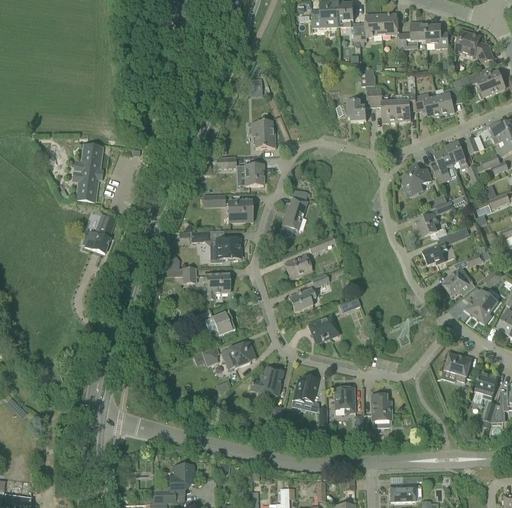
[(322,26),(337,25),(336,0),(320,0),(321,12),(319,12),(318,9),(311,9),(312,26),(322,26)]
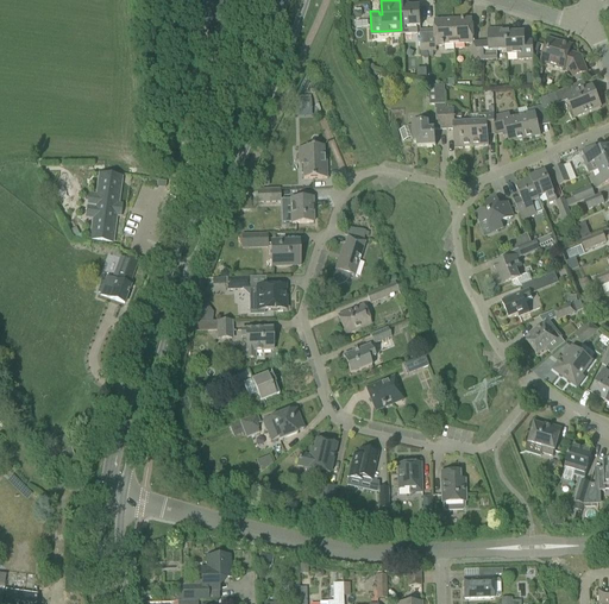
[(400,0),(401,30),(418,29),(416,23),(420,23),(419,1),(408,2),(408,0),(400,0)]
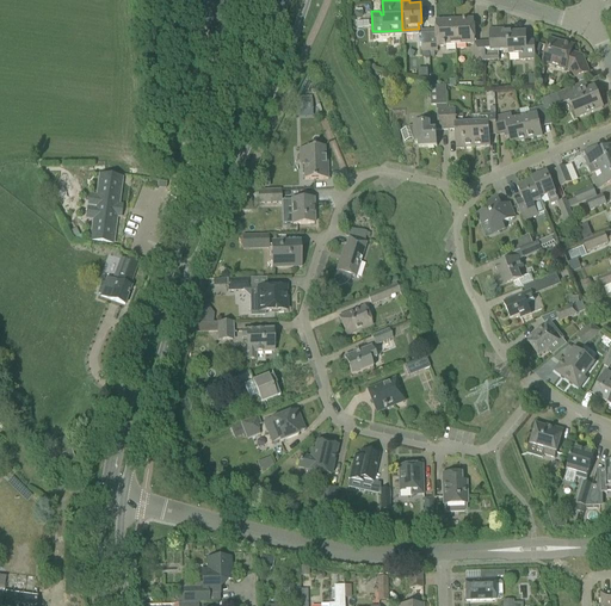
[(429,26),(430,47),(438,47),(437,42),(445,42),(445,41),(456,41),(455,16),(436,17),(436,26),(429,26)]
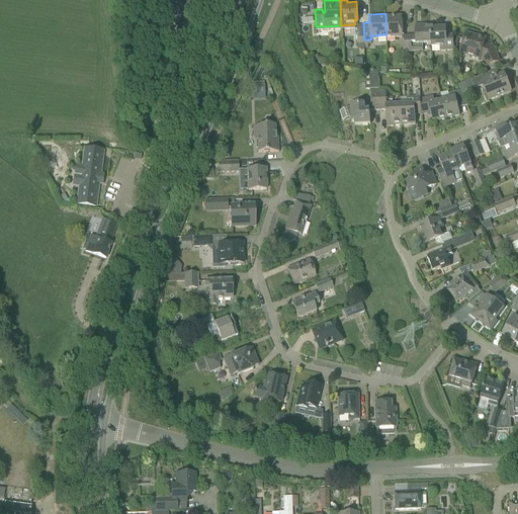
[(385,13),(386,34),(402,33),(403,51),(410,50),(410,48),(408,35),(403,35),(402,13),(385,13)]
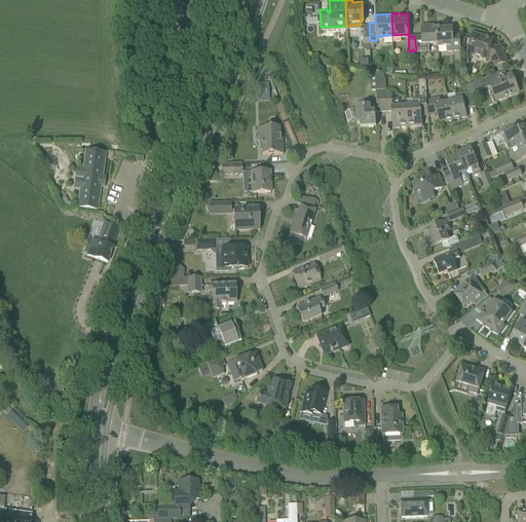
[(414,33),(414,36),(416,48),(429,48),(429,41),(438,41),(438,25),(437,22),(421,23),(421,33),(414,33)]
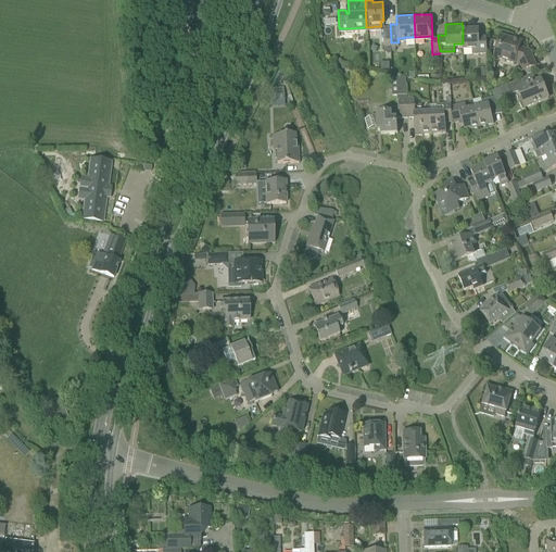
[(463,26),(463,44),(463,47),(471,46),(472,51),(487,50),(487,34),(479,34),(479,25),(463,26)]
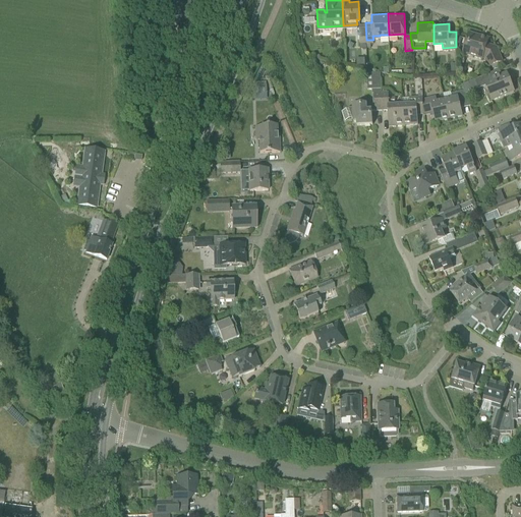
[(489,64),(493,62),(502,58),(496,45),(486,42),(488,38),(480,35),(480,34),(469,31),(463,50),(482,56),(482,55),(485,56),(489,64)]
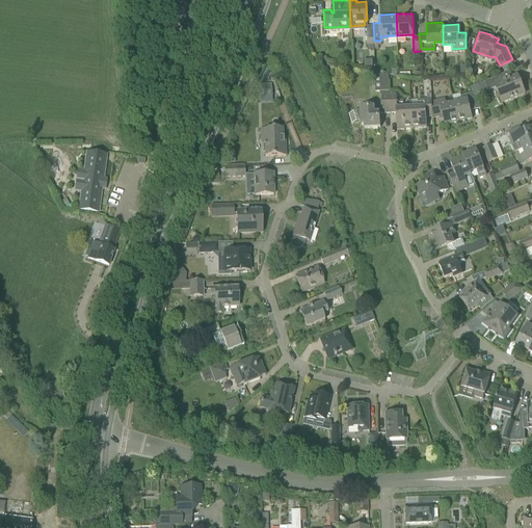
[(382,110),(390,109),(389,93),(390,93),(389,71),(374,72),(375,88),(380,88),(380,93),(381,93),(382,110)]
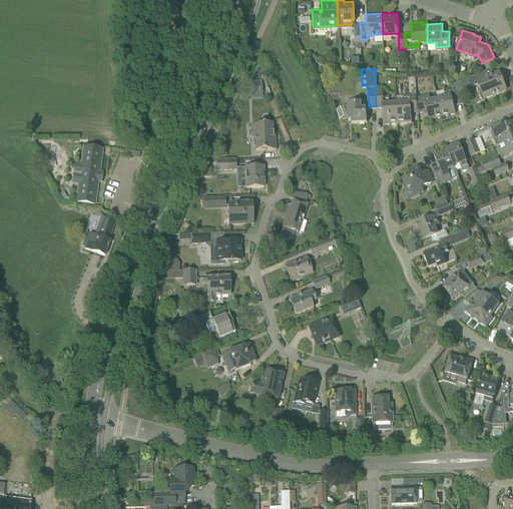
[(482,70),(467,76),(471,84),(478,81),(484,95),(506,87),(499,69),(484,75),(482,70)]
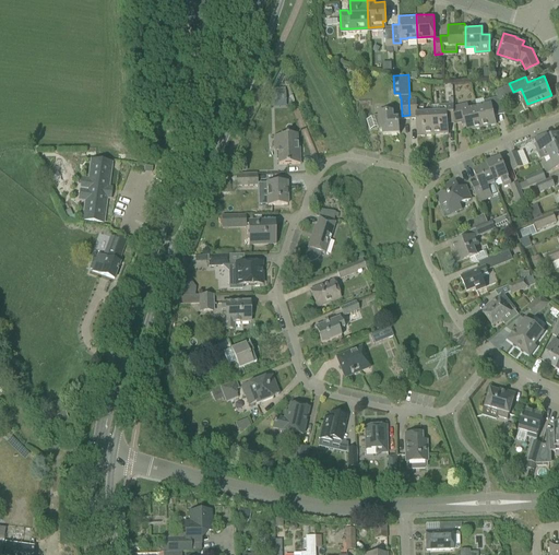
[(477,104),(482,125),(496,121),(494,110),(503,108),(498,94),(484,97),(485,102),(477,104)]
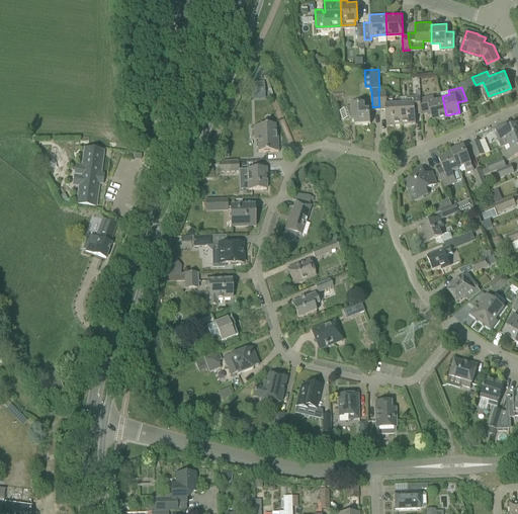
[(385,89),(379,90),(378,90),(379,106),(386,106),(386,123),(394,122),(402,121),(400,102),(393,102),(393,95),(385,95),(385,89)]
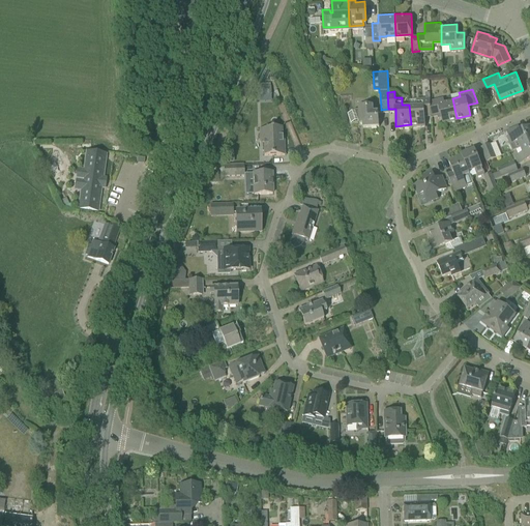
[(430,109),(430,98),(430,95),(416,96),(417,104),(409,105),(411,124),(424,124),(424,110),(430,109)]
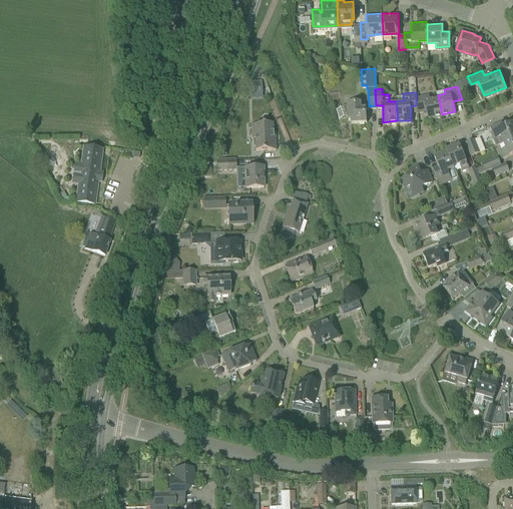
[(442,114),(438,95),(430,97),(429,92),(416,95),(416,105),(417,109),(426,107),(429,117),(442,114)]
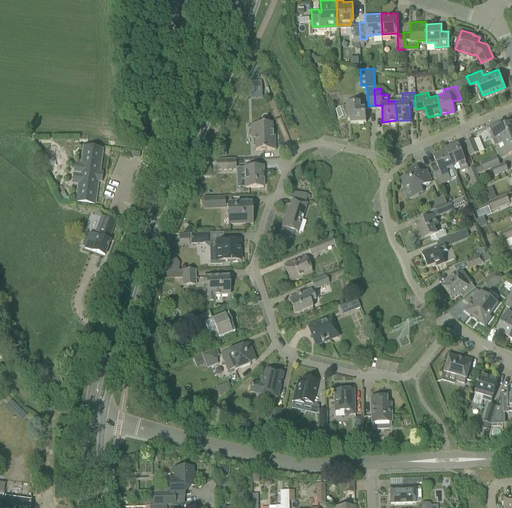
[(346,100),(347,103),(342,103),(342,104),(336,107),(339,116),(346,113),(347,113),(347,117),(350,117),(350,120),(366,119),(365,105),(360,106),(360,99),(346,100)]
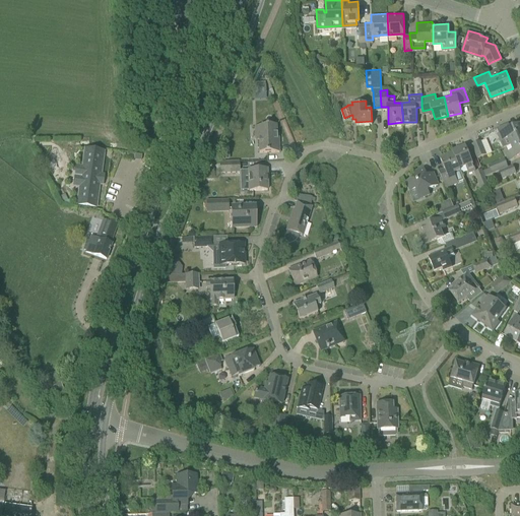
[(265,123),(258,123),(258,136),(259,149),(279,148),(278,138),(276,138),(276,130),(276,121),(265,122),(265,123)]
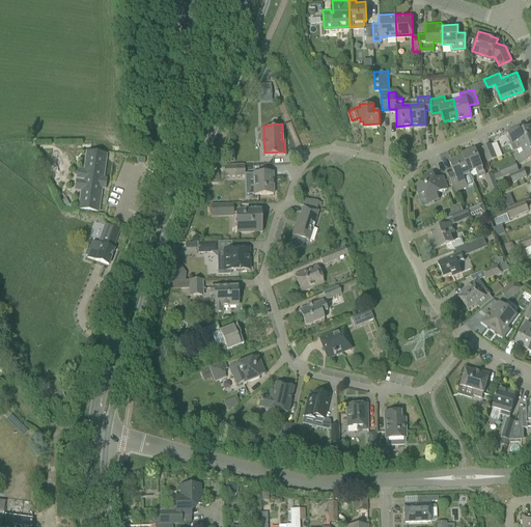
[(513,147),(522,144),(530,140),(530,125),(522,129),(519,123),(507,128),(509,134),(508,134),(513,147)]
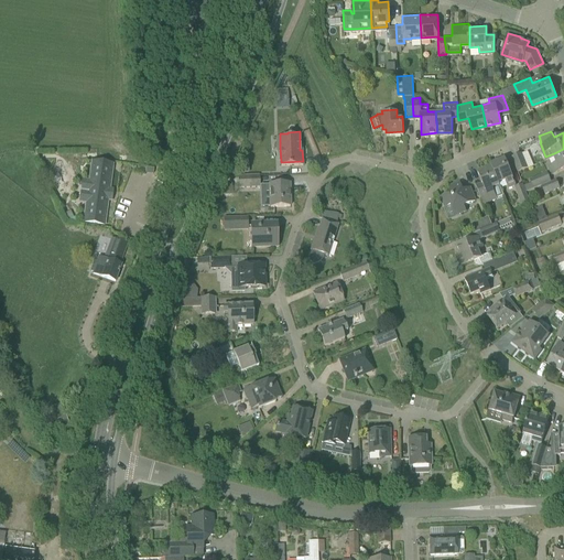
[(563,149),(554,153),(556,161),(549,164),(551,171),(563,165),(563,149)]
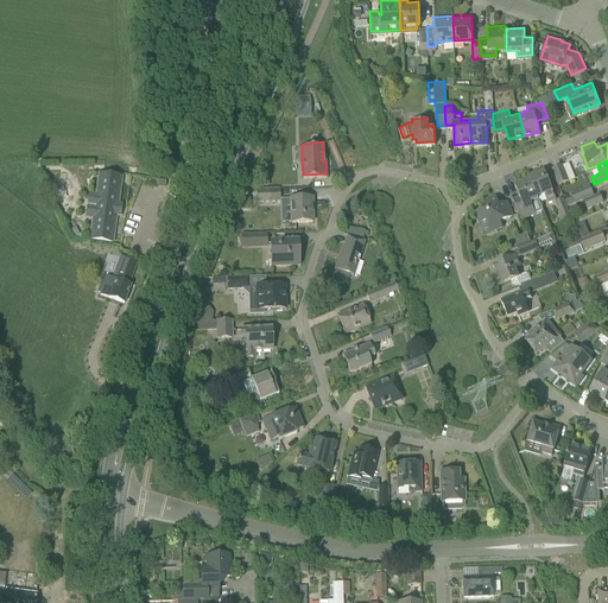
[(568,177),(567,173),(562,163),(552,166),(558,182),(568,177)]
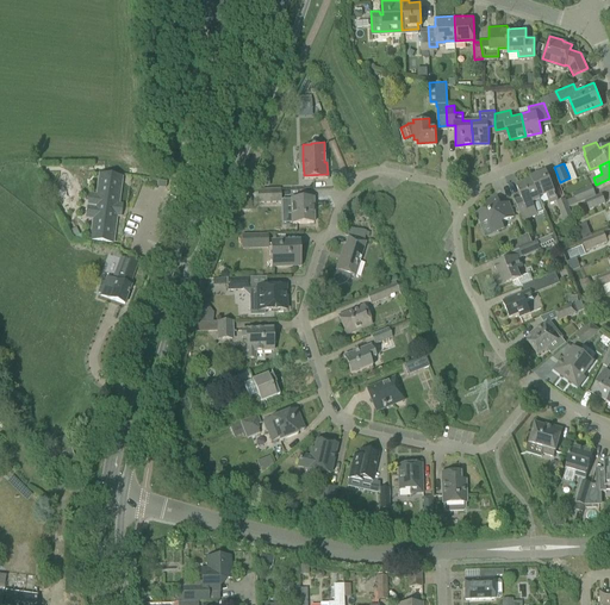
[(531,175),(540,197),(540,194),(547,191),(549,199),(558,195),(547,168),(531,175)]
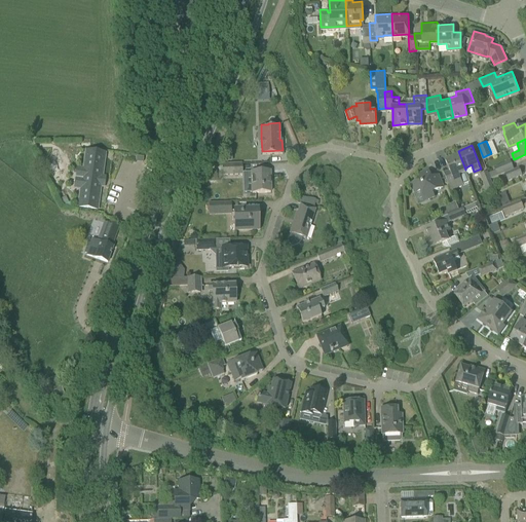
[(80,186),(78,203),(86,204),(97,206),(100,184),(104,185),(106,173),(102,173),(105,150),(95,149),(89,148),(85,147),(83,164),(80,186)]
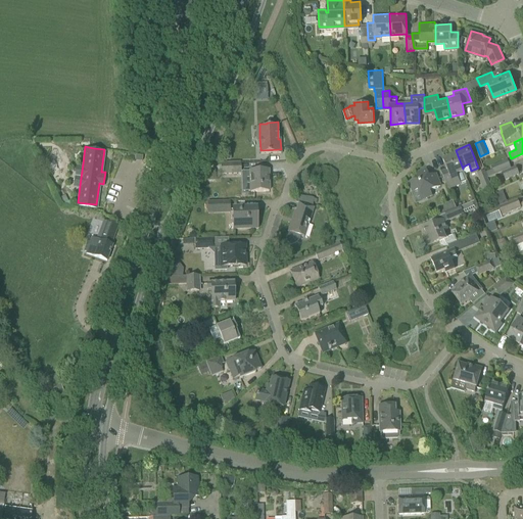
[(467,179),(463,169),(456,150),(455,150),(456,152),(442,157),(446,167),(441,169),(444,179),(448,187),(461,182),(461,181),(467,179)]
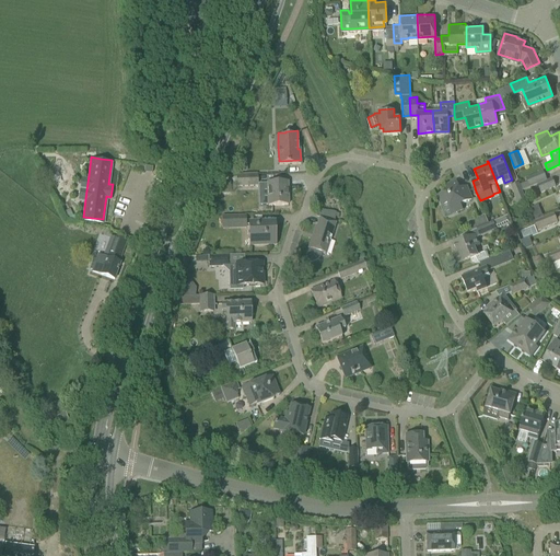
[(537,181),(546,177),(543,169),(526,175),(529,184),(537,181)]
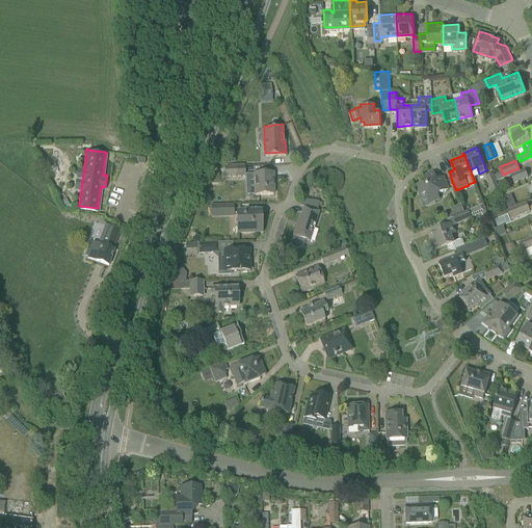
[(244,173),(244,162),(224,162),(224,174),(244,173)]
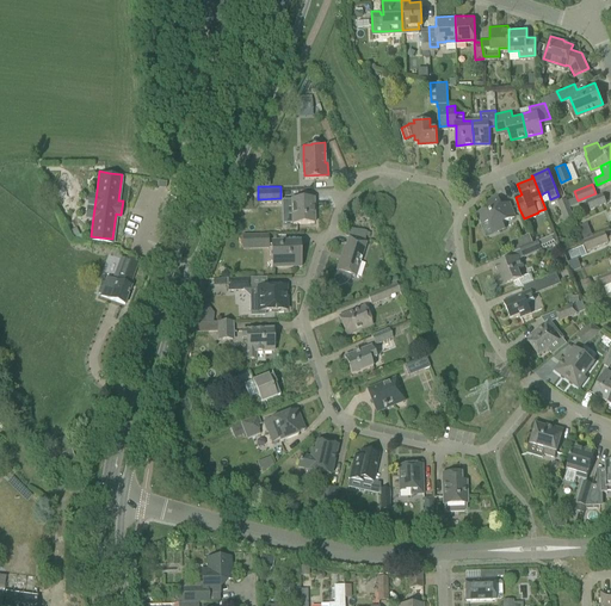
[(586,197),(590,206),(606,201),(602,191),(596,193),(586,197)]
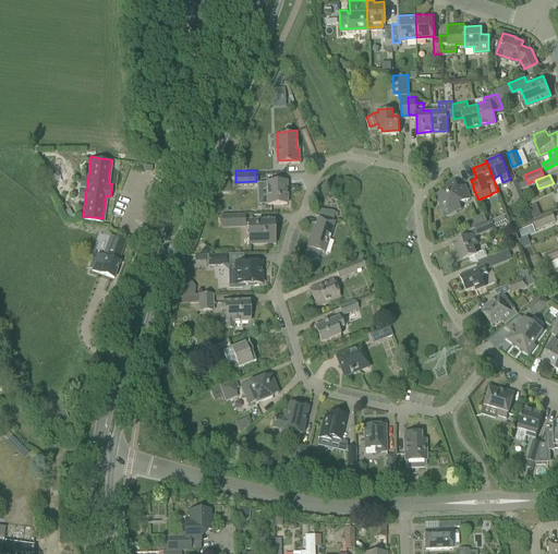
[(266,179),(267,202),(287,201),(286,178),(266,179)]
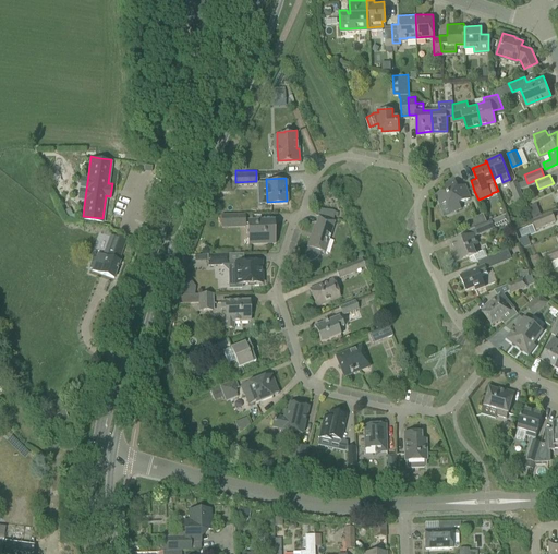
[(470,195),(469,193),(464,182),(458,185),(455,178),(445,182),(447,188),(437,192),(441,202),(446,200),(450,209),(460,205),(458,200),(470,195)]
